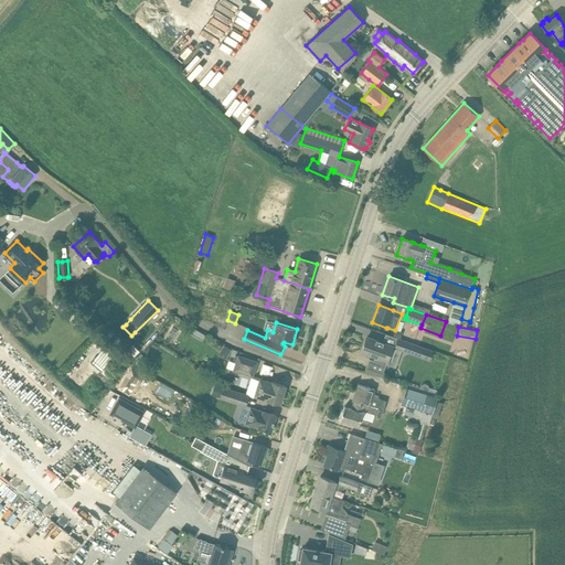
[(366,338),(362,351),(370,354),(369,355),(371,355),(371,354),(375,355),(387,360),(393,347),(384,343),(383,343),(377,341),(366,338)]
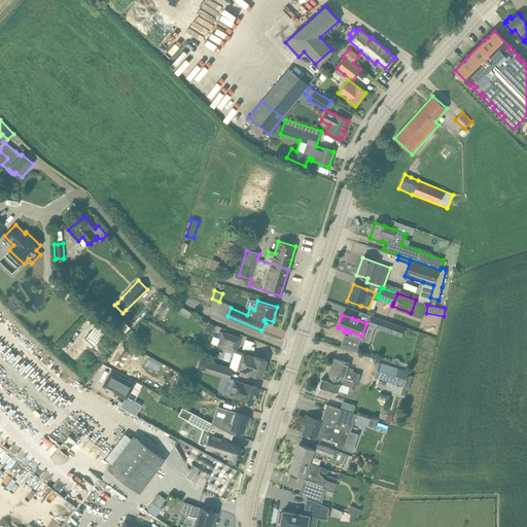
[(405,327),(371,316),(369,324),(401,336),(405,327)]
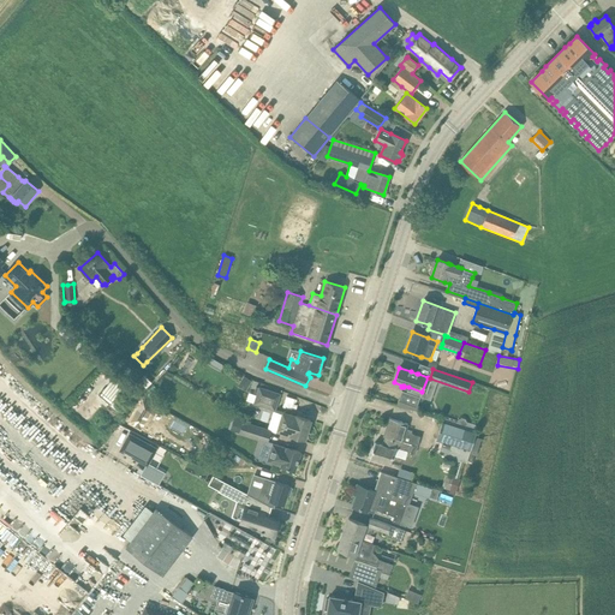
[(143,392),(149,386),(141,378),(135,384),(143,392)]
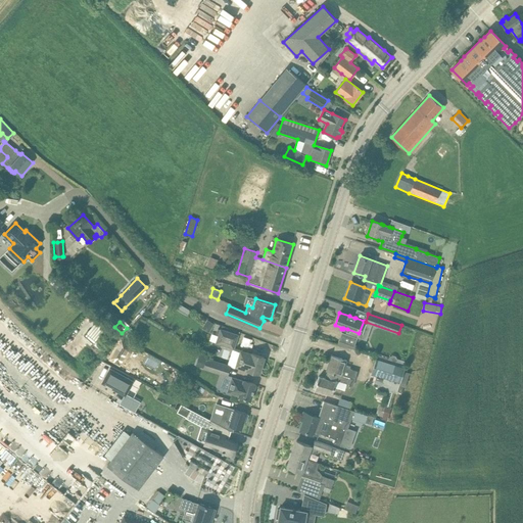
[(86,335),(94,340),(100,331),(92,325),(86,335)]
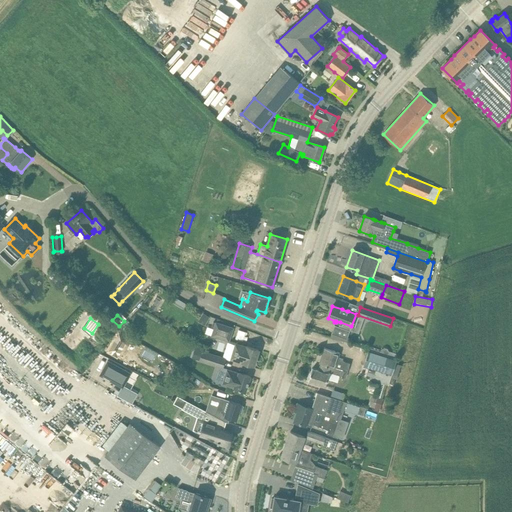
[(213,329),(211,336),(229,342),(234,328),(215,322),(213,321),(211,328),(213,329)]
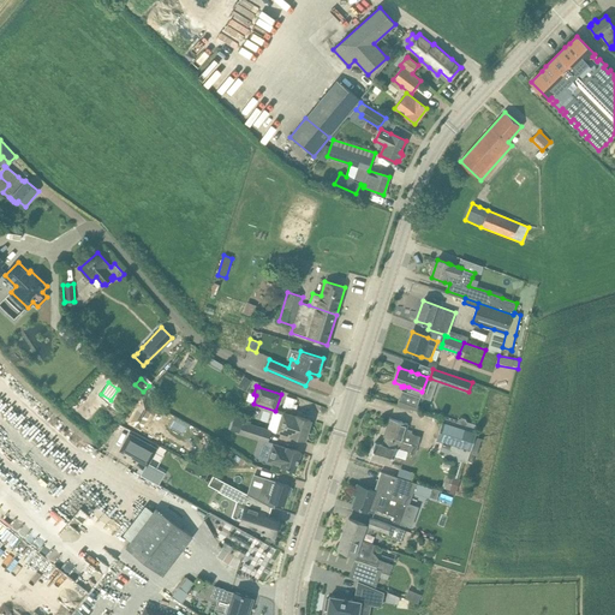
[(142,399),(129,423),(142,429),(154,405),(142,399)]
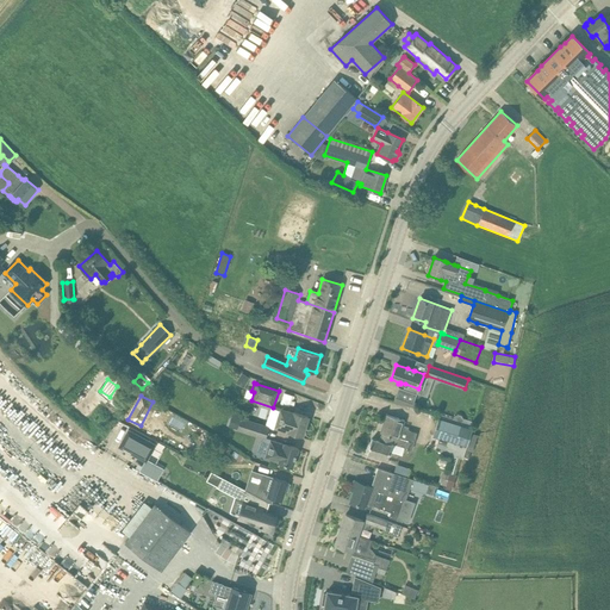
[(280,411),(275,427),(291,431),(303,435),(309,417),(297,414),(293,412),(293,414),(281,409),(280,411)]
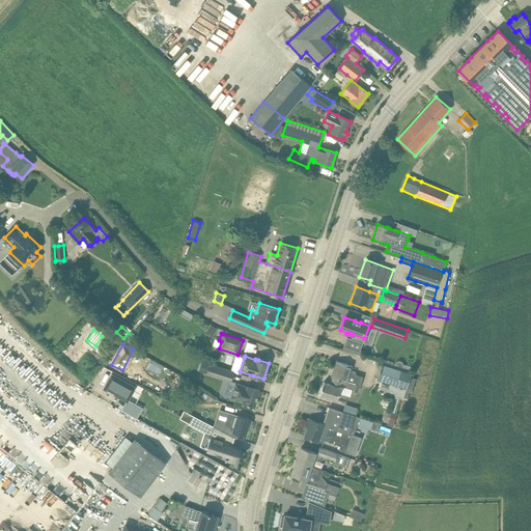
[(198,370),(204,372),(208,362),(202,360),(198,370)]
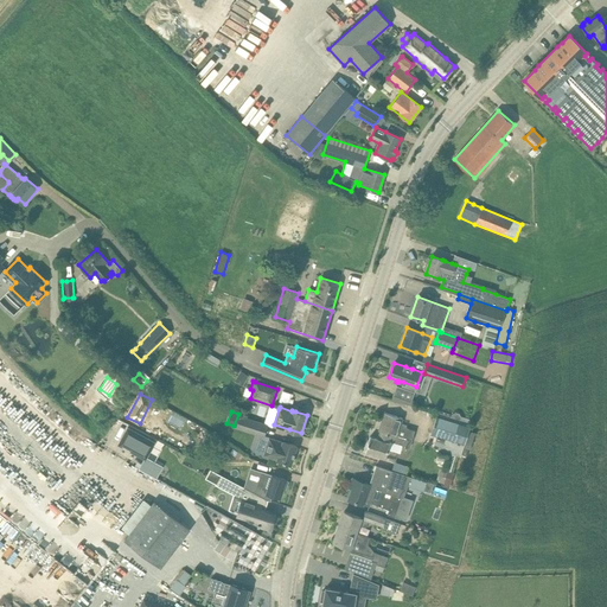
[(370,438),(365,452),(377,455),(385,458),(388,448),(401,453),(402,446),(410,448),(413,440),(397,435),(400,427),(402,419),(396,416),(384,413),(378,430),(381,432),(378,440),(370,438)]
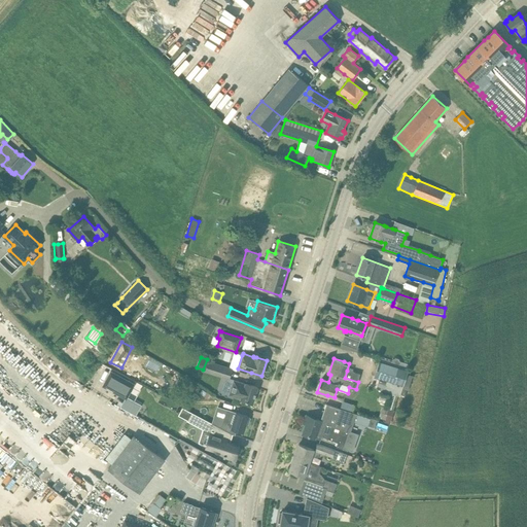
[(399,366),(400,362),(399,359),(395,358),(393,359),(391,363),(399,366)]
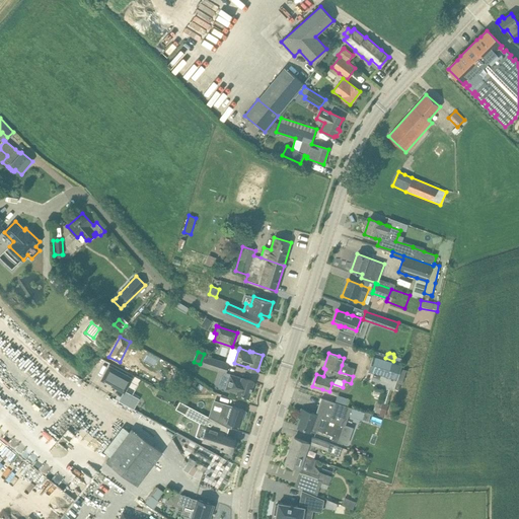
[(373,355),(368,372),(373,374),(395,380),(393,389),(398,391),(401,382),(402,382),(406,370),(400,368),(402,363),(393,361),(385,358),(373,355)]
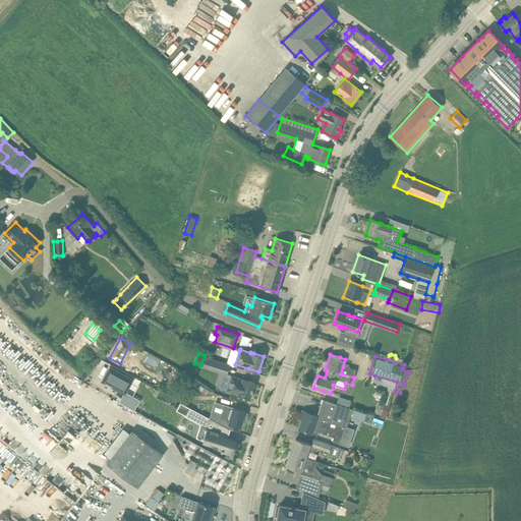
[(226,374),(229,365),(206,358),(201,367),(226,374)]
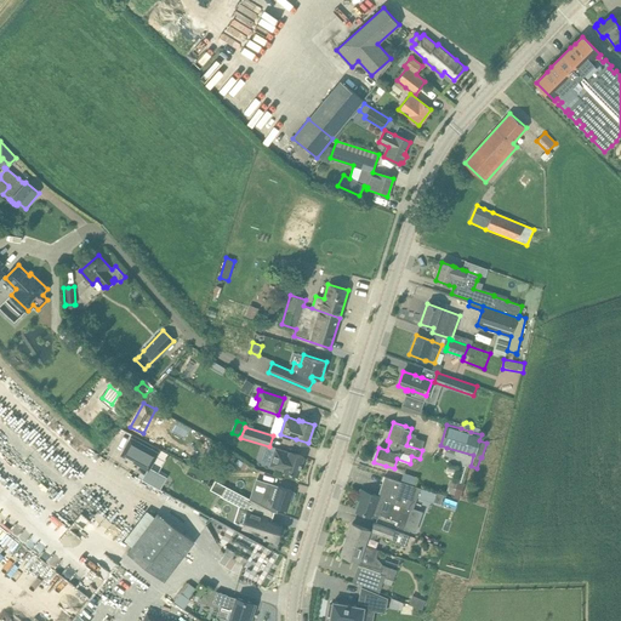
[(158,454),(131,438),(121,455),(125,457),(125,456),(134,460),(134,462),(149,471),(158,454)]
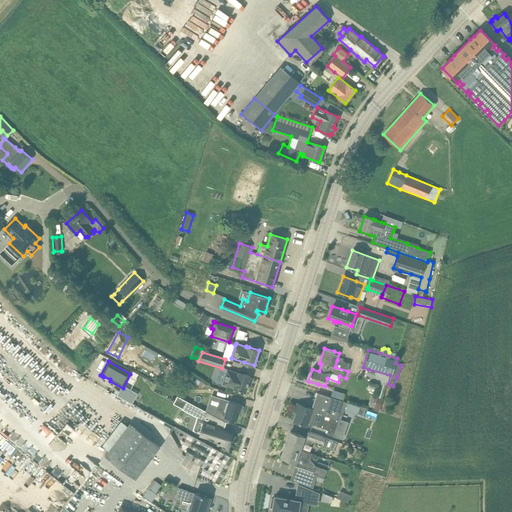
[(245,392),(250,376),(239,373),(238,373),(227,370),(222,385),(245,392)]
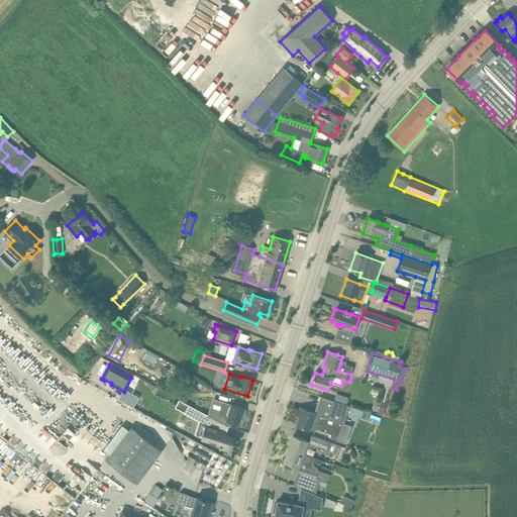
[(122,391),(117,399),(132,407),(138,397),(125,389),(124,392),(122,391)]
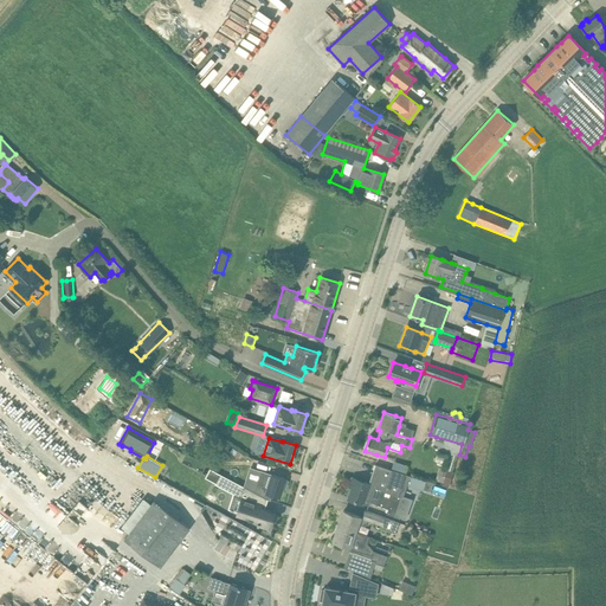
[(250,468),(244,487),(253,491),(265,498),(268,500),(270,501),(271,495),(279,497),(283,488),(285,489),(288,481),(285,479),(285,478),(272,475),(271,475),(250,468)]
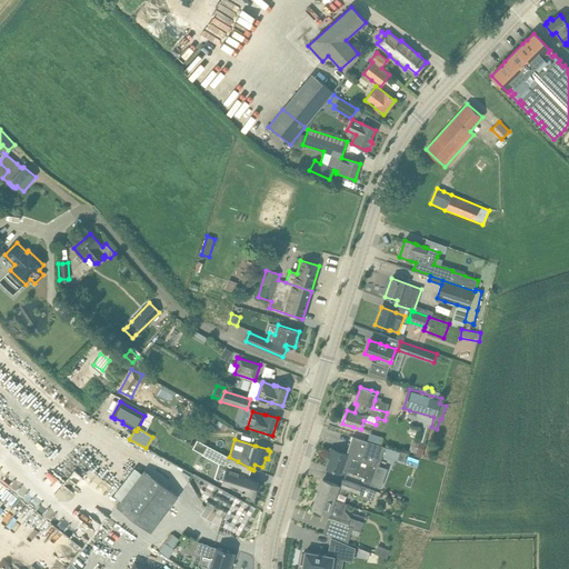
[(333,450),(327,468),(337,471),(340,472),(347,475),(348,471),(353,473),(365,478),(363,482),(370,485),(373,486),(373,485),(380,487),(388,469),(379,466),(382,455),(386,447),(380,445),(367,441),(365,440),(362,448),(358,447),(350,443),(346,455),(333,450)]
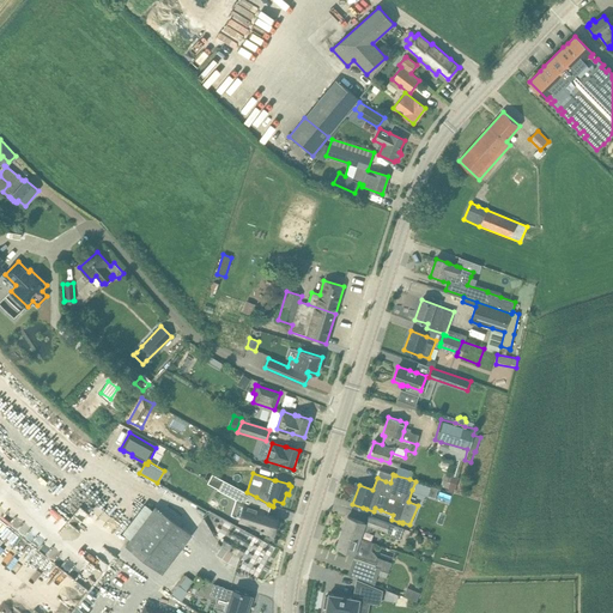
[(443,474),(441,489),(454,491),(456,477),(443,474)]
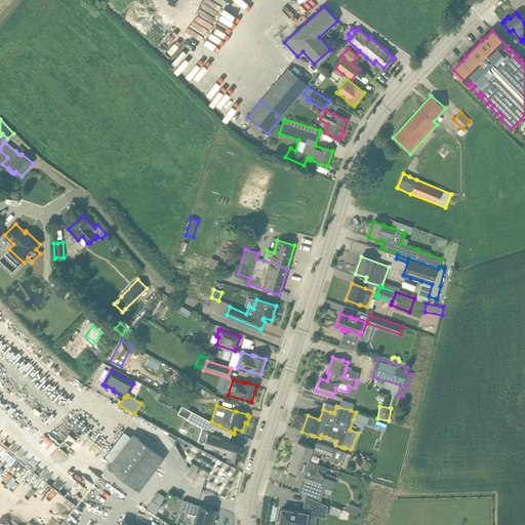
[(230,432),(219,426),(211,421),(192,411),(188,419),(201,427),(202,425),(210,429),(205,445),(215,448),(214,450),(224,452),(223,454),(234,458),(234,457),(238,444),(227,440),(229,435),(230,432)]
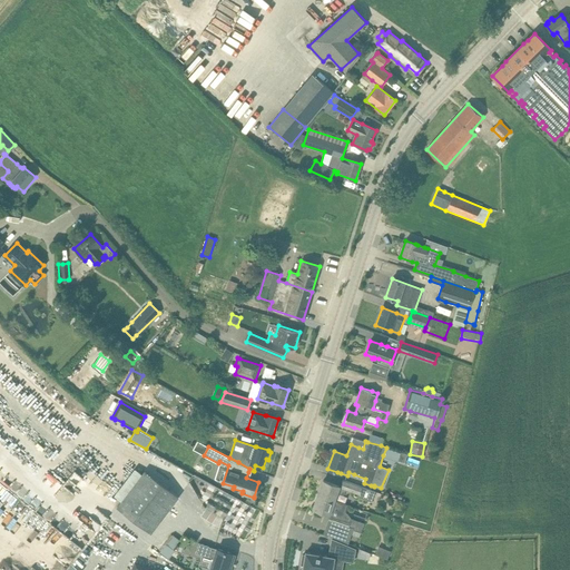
[(401,452),(399,461),(404,463),(408,454),(401,452)]
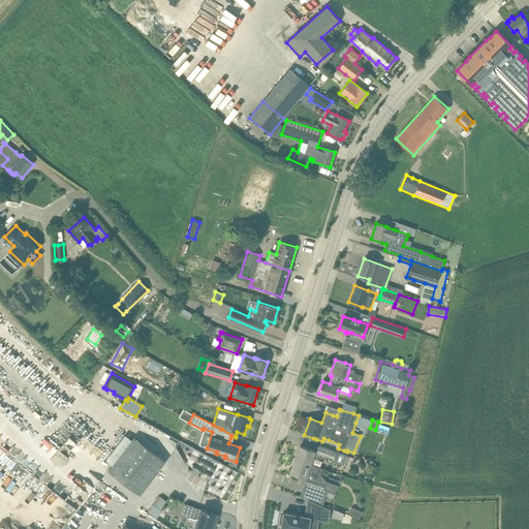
[(58,449),(66,455),(74,441),(66,436),(58,449)]
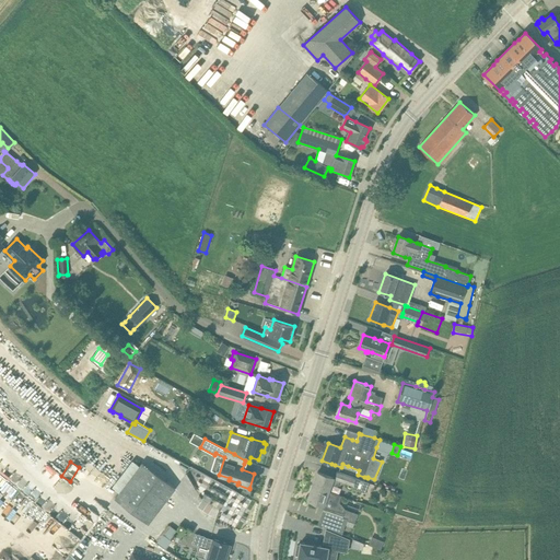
[(175,488),(142,463),(115,498),(149,523),(175,488)]
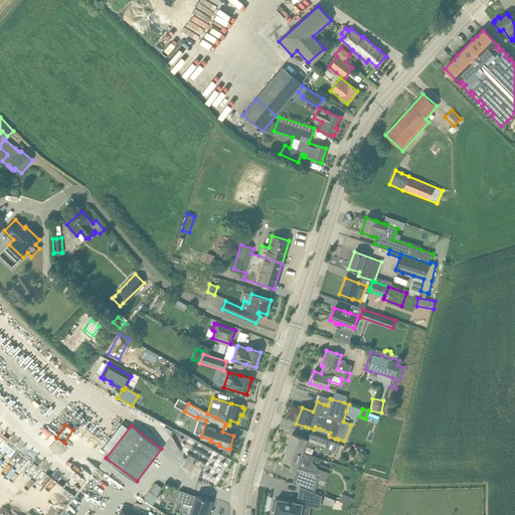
[(43,427),(38,434),(51,444),(56,438),(43,427)]
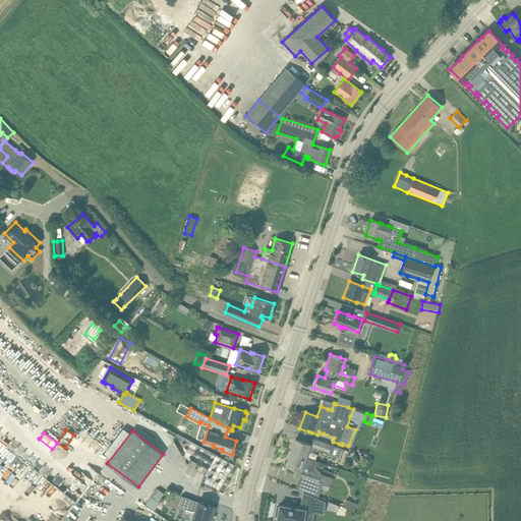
[(295,440),(291,452),(305,457),(307,451),(313,453),(315,448),(328,452),(327,454),(340,459),(343,450),(313,440),(311,446),(309,445),(295,440)]
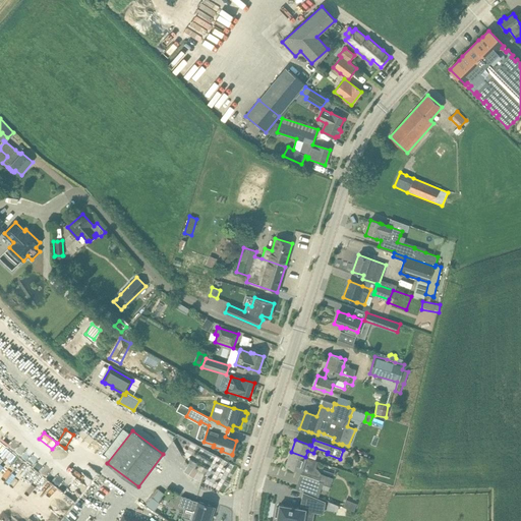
[(225,460),(201,448),(198,455),(195,454),(191,463),(217,476),(225,460)]
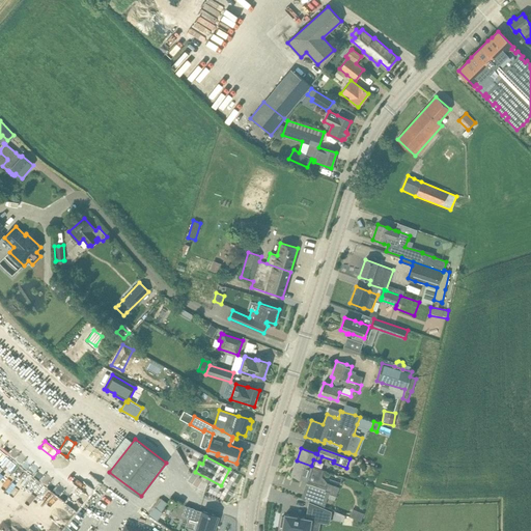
[(297,460),(291,474),(302,477),(306,479),(308,479),(306,485),(313,488),(309,500),(324,506),(327,498),(329,494),(336,497),(339,487),(327,483),(327,482),(322,476),(324,471),(320,470),(311,466),(297,460)]
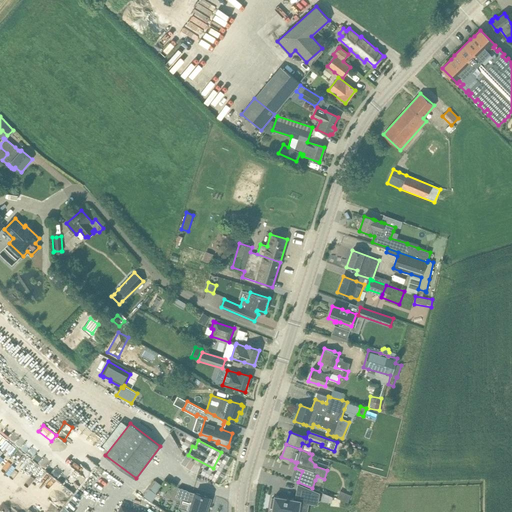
[(272,498),(270,507),(273,508),(272,511),(279,511),(298,511),(300,501),(317,504),(319,493),(298,485),(295,500),(275,496),(274,499),(272,498)]
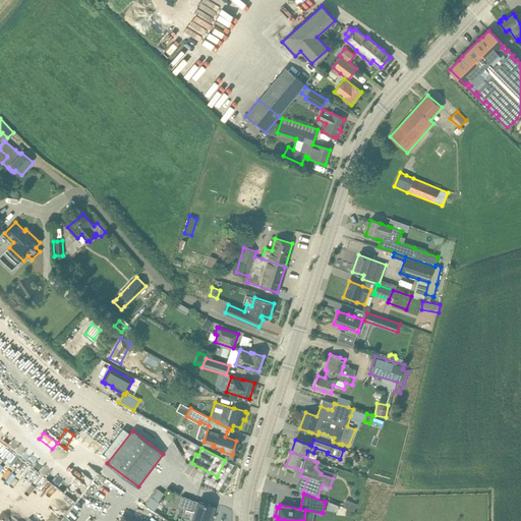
[(210,516),(213,506),(197,502),(190,500),(190,499),(182,496),(178,506),(184,508),(184,509),(194,512),(192,520),(194,520),(193,520),(211,520),(212,517),(210,516)]
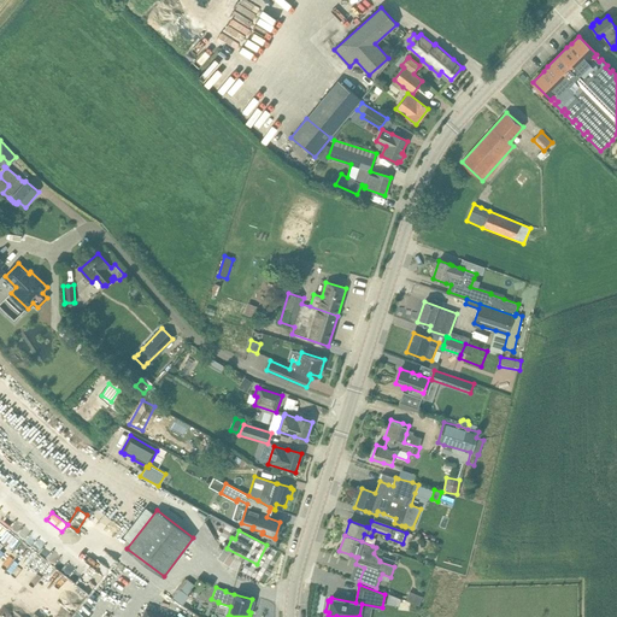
[(180,588),(172,598),(182,605),(189,595),(187,594),(180,588)]
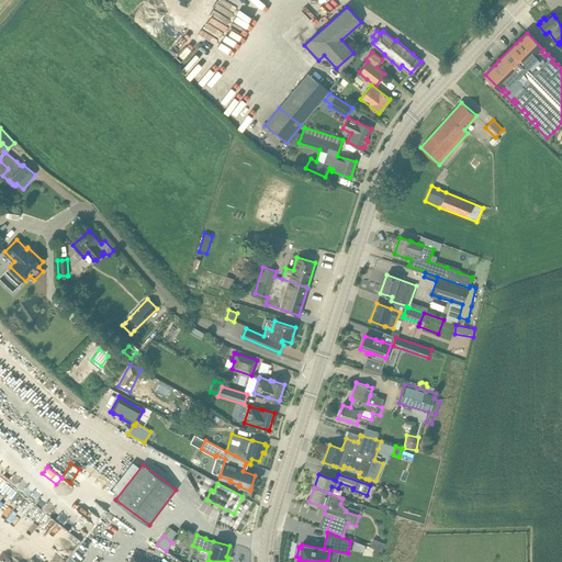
[(370,547),(382,550),(384,542),(372,539),(370,547)]
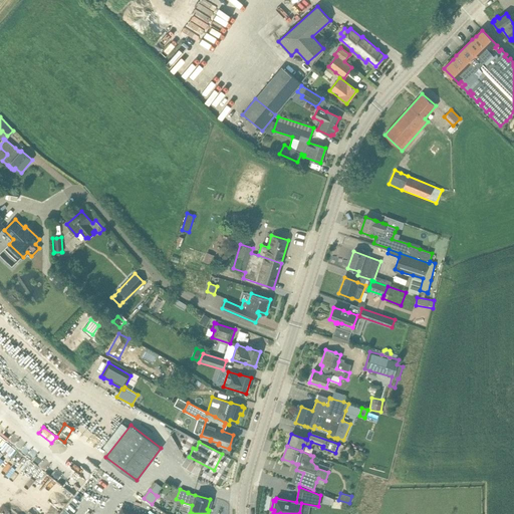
[(334,499),(324,495),(323,503),(333,505),(334,499)]
